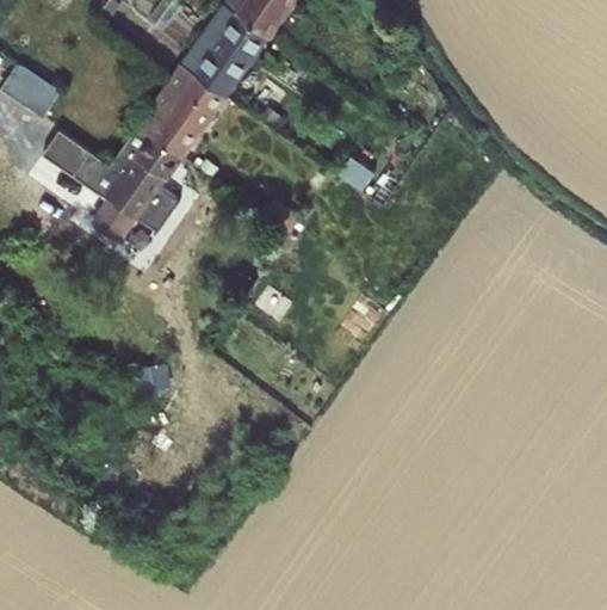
[(227,0),(225,2),(239,12),(270,34),(292,0),(227,0)]
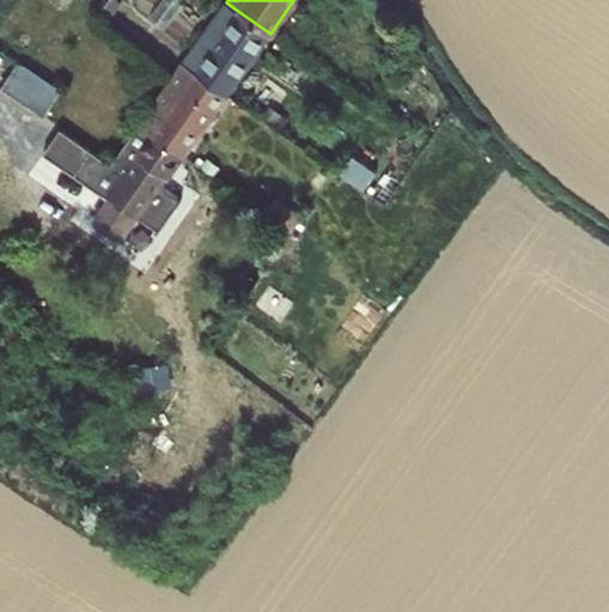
[(224,35),(239,12),(226,2),(211,25),(224,35)]
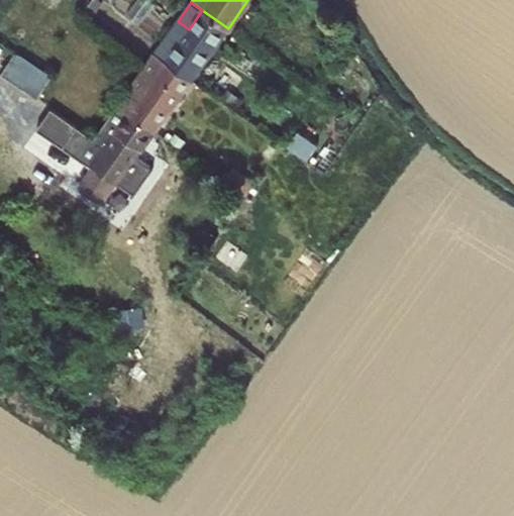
[(178,21),(155,53),(192,79),(228,28),(202,10),(189,29),(178,21)]
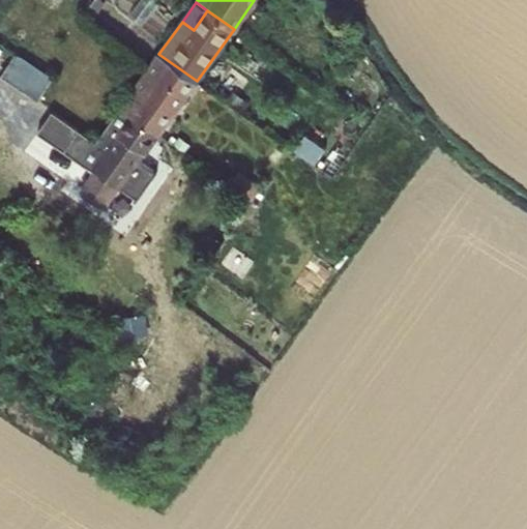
[(4,48),(0,54),(0,76),(23,92),(38,71),(4,48)]
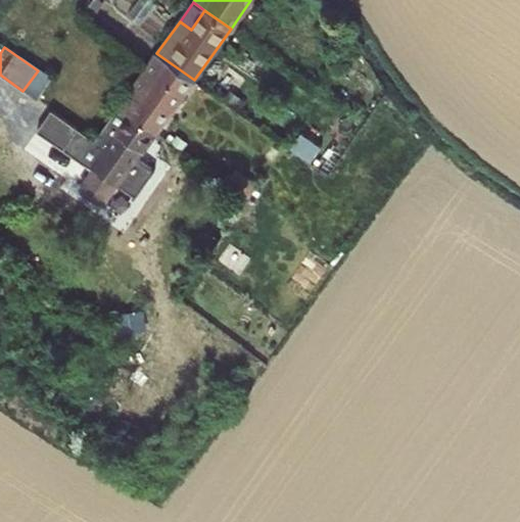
[(157,133),(194,80),(156,53),(149,64),(119,106),(132,114),(157,133)]
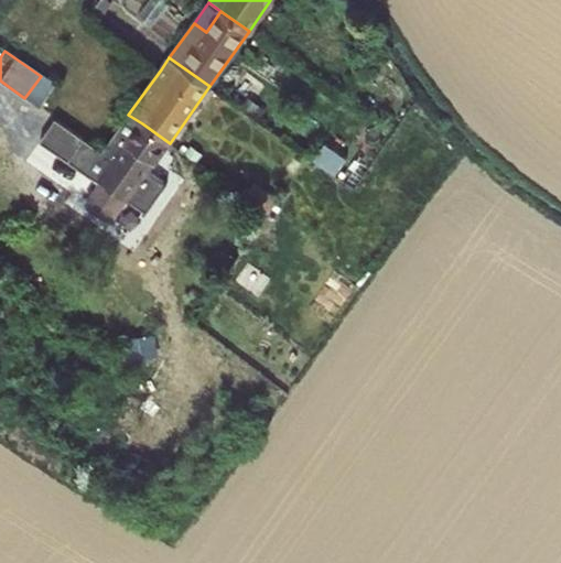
[(100,180),(142,123),(128,115),(101,153),(55,120),(39,142),(98,184),(100,180)]
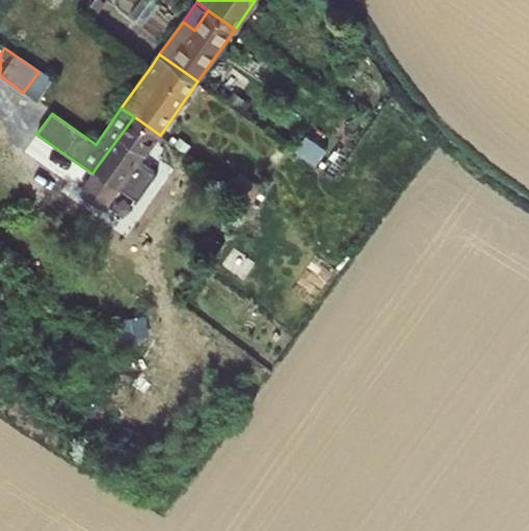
[(134,116),(95,169),(122,188),(120,191),(136,204),(156,175),(139,164),(160,135),(134,116)]
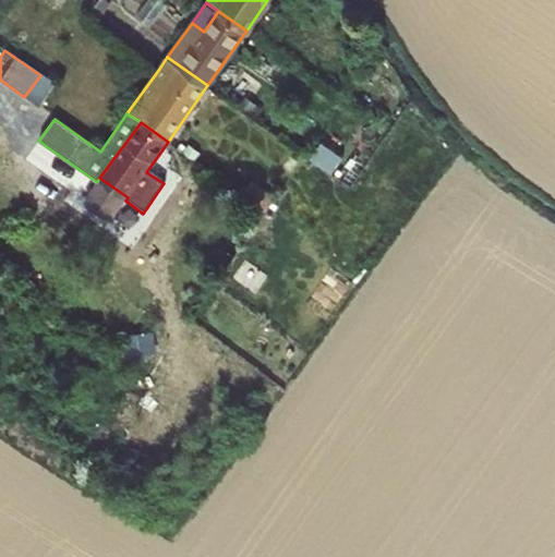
[(169,156),(156,174),(175,186),(188,168),(169,156)]
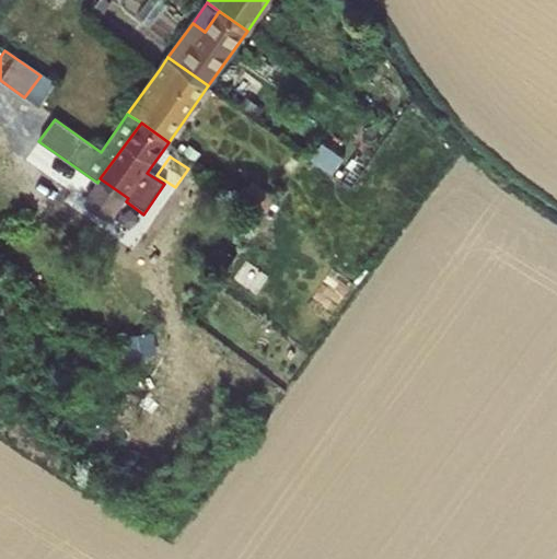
[(97,183),(96,184),(125,202),(126,201),(128,198),(100,178),(97,183)]
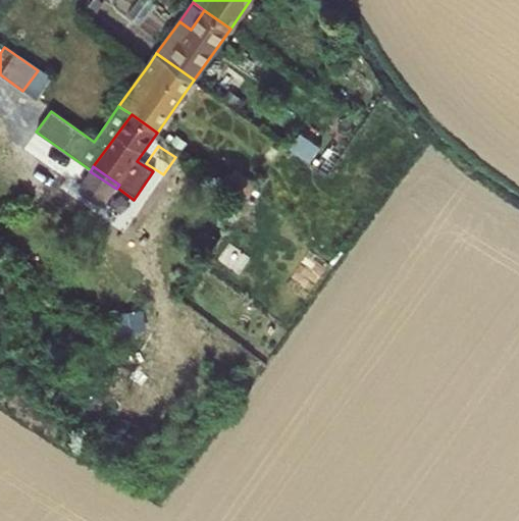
[(116,189),(90,171),(79,187),(103,206),(116,189)]
